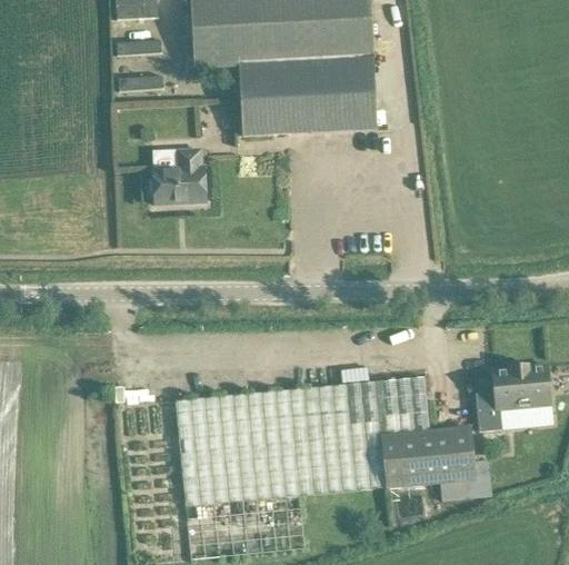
[(190,0),(195,66),(239,63),(373,57),(370,0),(190,0)]
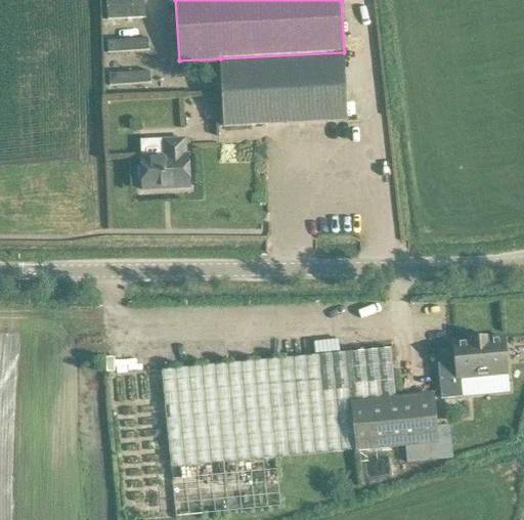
[(344,52),(220,58),(223,124),(348,117),(344,52)]
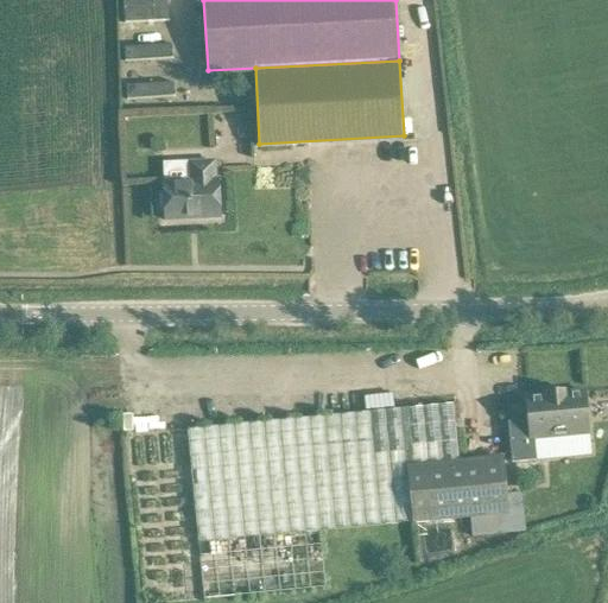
[(247,108),(238,108),(239,118),(248,118),(247,108)]
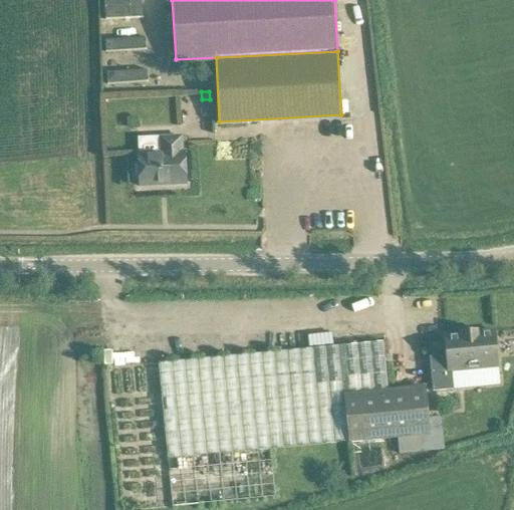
[(139,151),(139,160),(135,163),(136,172),(140,175),(140,184),(186,181),(184,149),(182,149),(182,134),(169,134),(170,150),(139,151)]
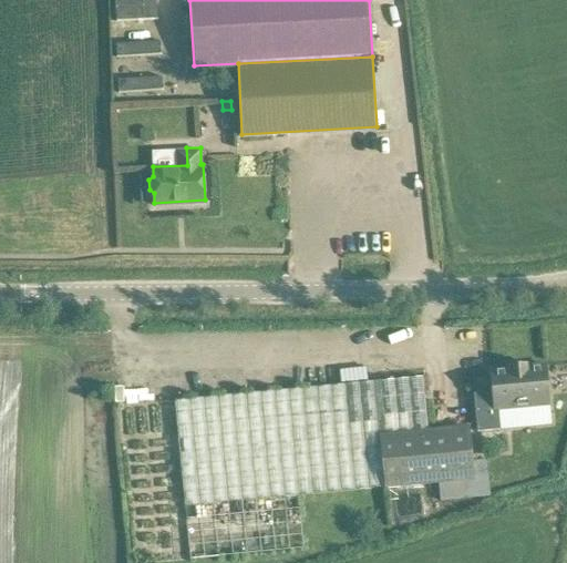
[(340,380),(374,375),(372,361),(338,367),(340,380)]
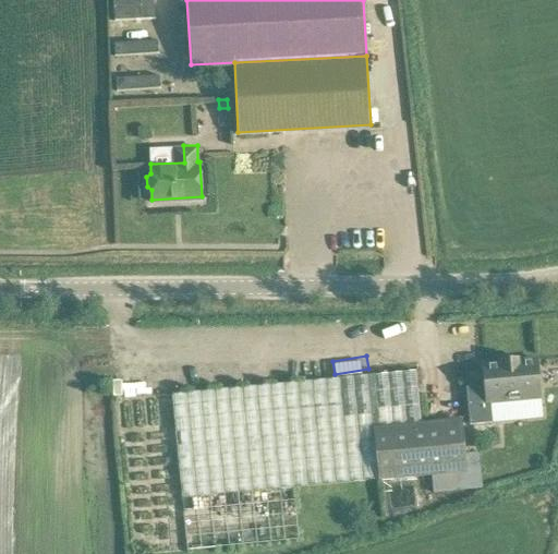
[(483,361),(485,383),(466,385),(470,422),(493,420),(492,402),(541,398),(537,357),(519,358),(519,357),(501,358),(501,360),(483,361)]
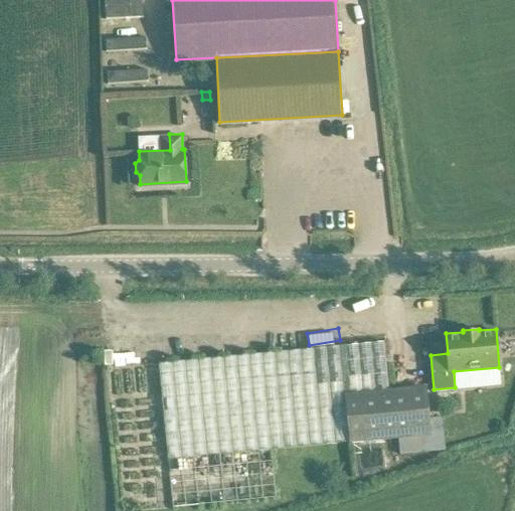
[(384,339),(340,343),(344,392),(389,387),(384,339)]
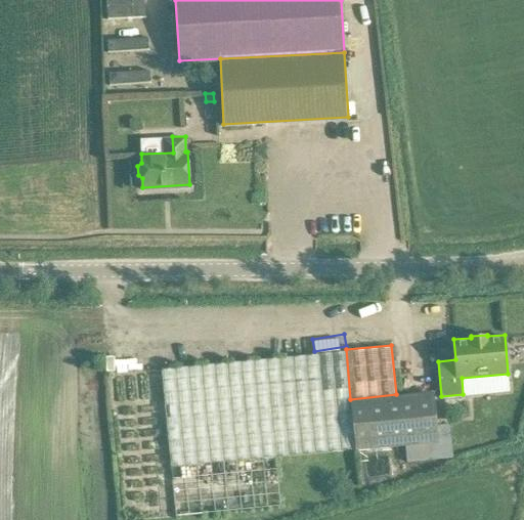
[(350,399),(346,349),(162,367),(164,388),(170,465),(355,447),(350,399)]
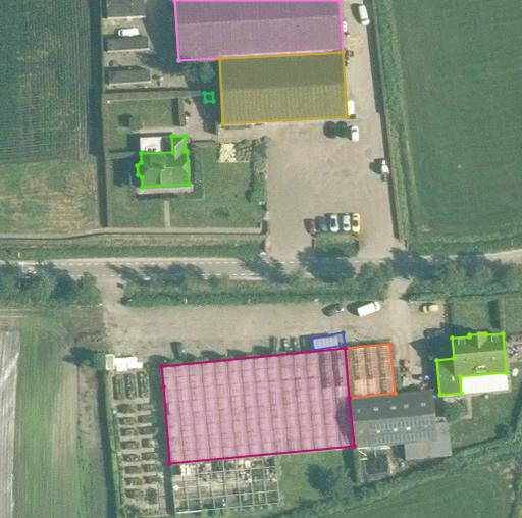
[(432,390),(395,393),(349,398),(354,446),(354,447),(405,442),(437,438),(434,410),(432,390)]
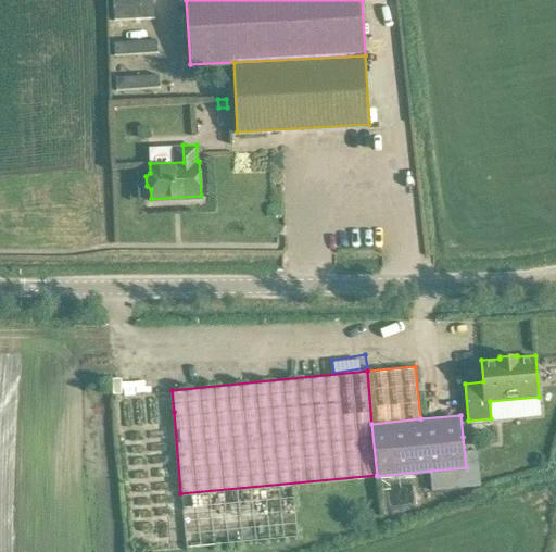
[(480,485),(478,466),(466,467),(431,471),(432,489),(480,485)]
